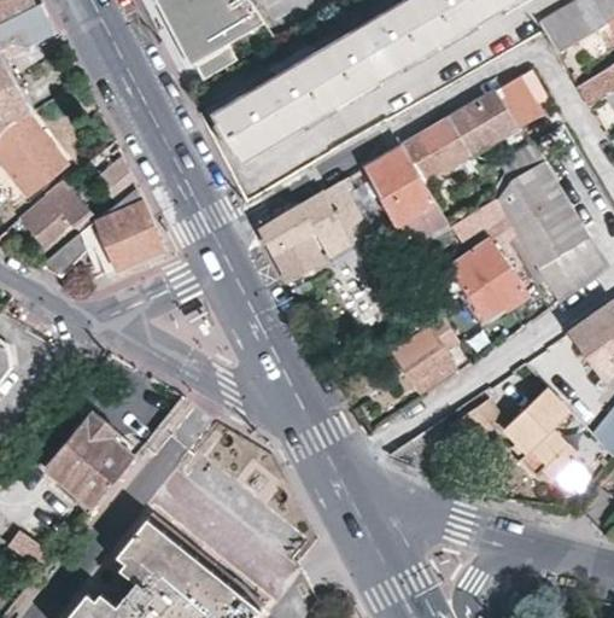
[(0,27),(33,10),(27,0),(5,0),(0,3),(0,27)]
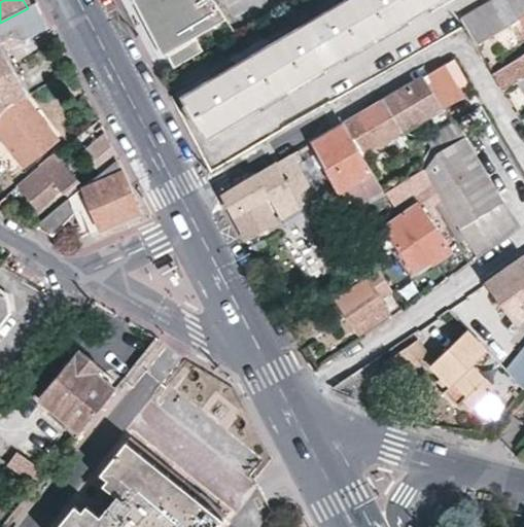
[(136,0),(151,29),(154,28),(158,26),(143,0),(136,0)]
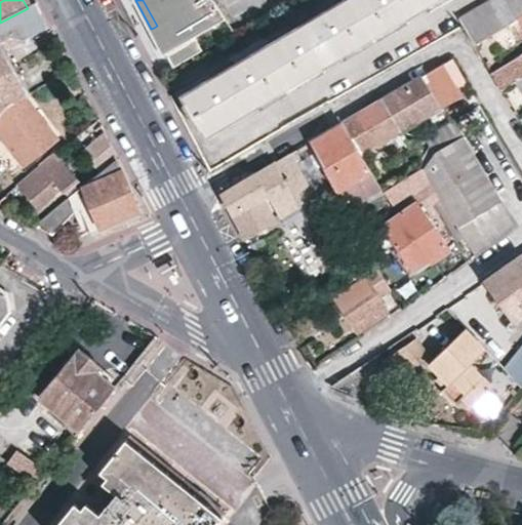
[(175,67),(200,52),(194,40),(224,22),(210,0),(143,0),(157,26),(154,28),(175,67)]
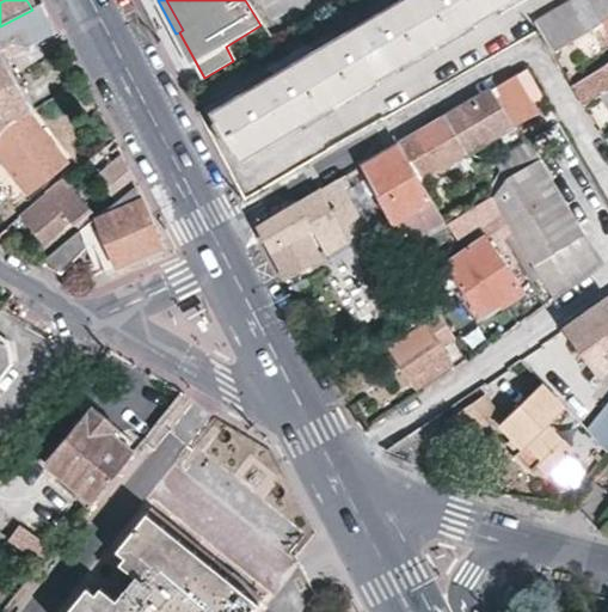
[(398,0),(212,110),(237,153),(304,114),(391,63),(486,7),(497,0),(398,0)]
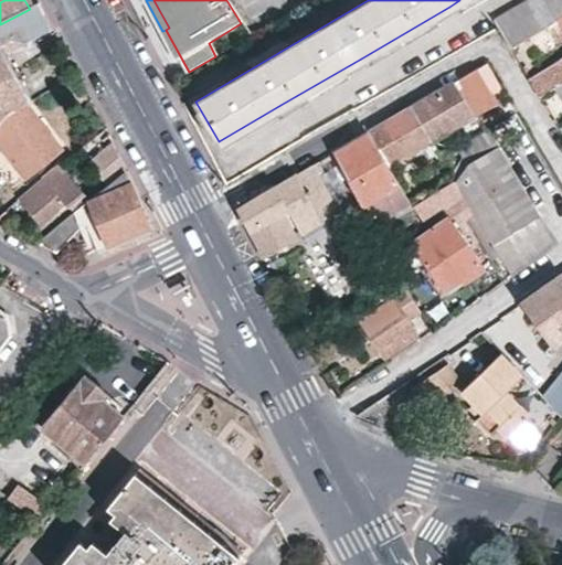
[(561,0),(523,0),(490,20),(495,29),(506,49),(561,13),(561,0)]
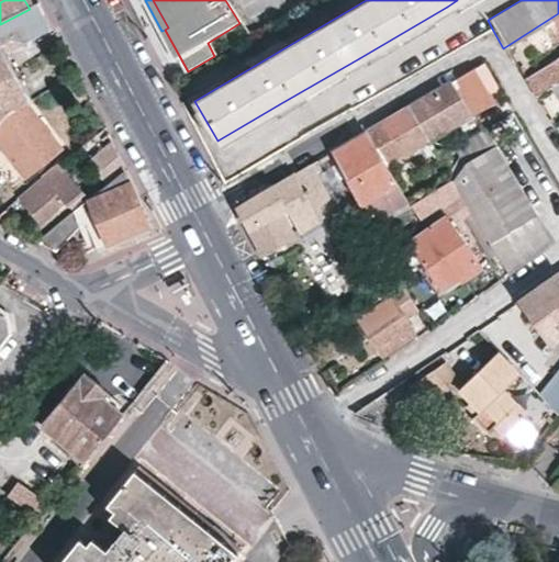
[(0,114),(2,117),(23,107),(29,103),(3,56),(0,52),(0,47),(8,43),(24,45),(47,32),(35,7),(30,9),(0,24),(0,114)]
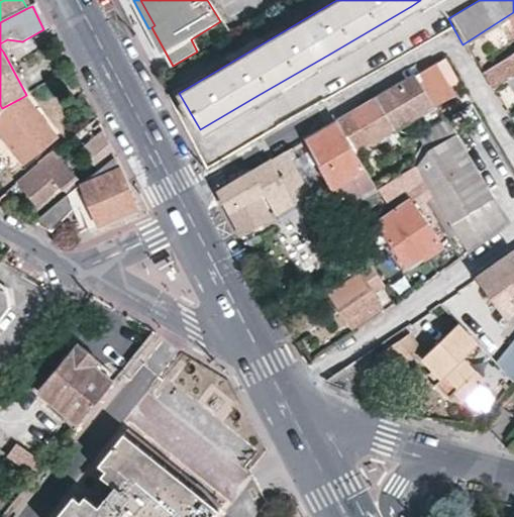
[(3,52),(22,41),(7,39),(0,43),(0,47),(3,52)]
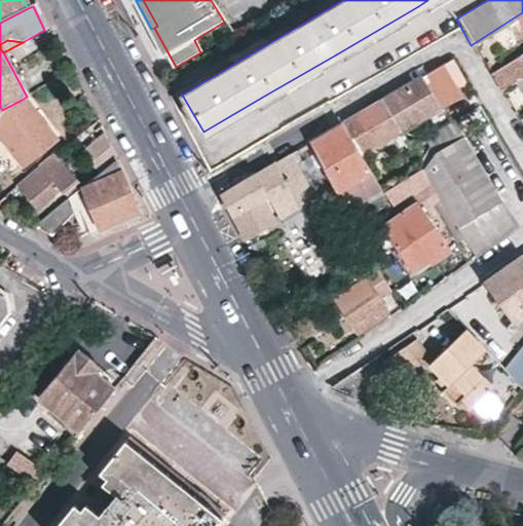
[(522,52),(488,75),(498,91),(514,81),(522,75),(522,52)]
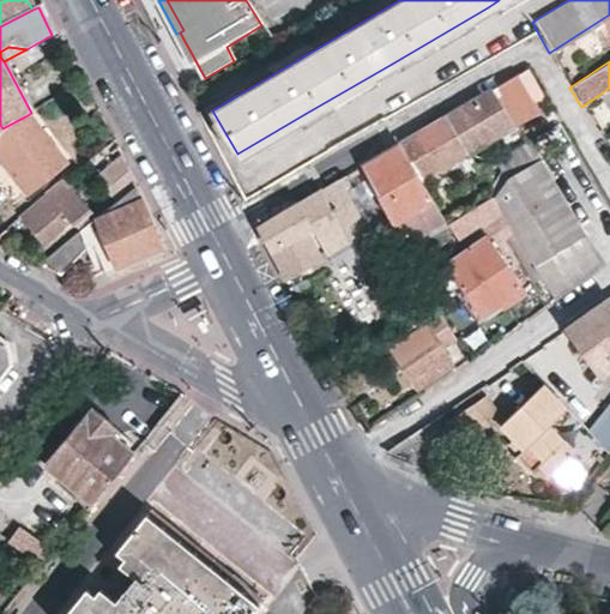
[(530,108),(543,101),(524,68),(509,76),(530,108)]
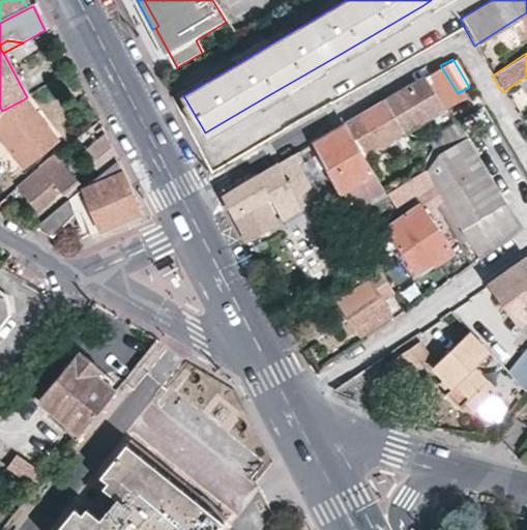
[(458,93),(440,65),(399,90),(380,100),(400,134),(461,98),(458,93)]
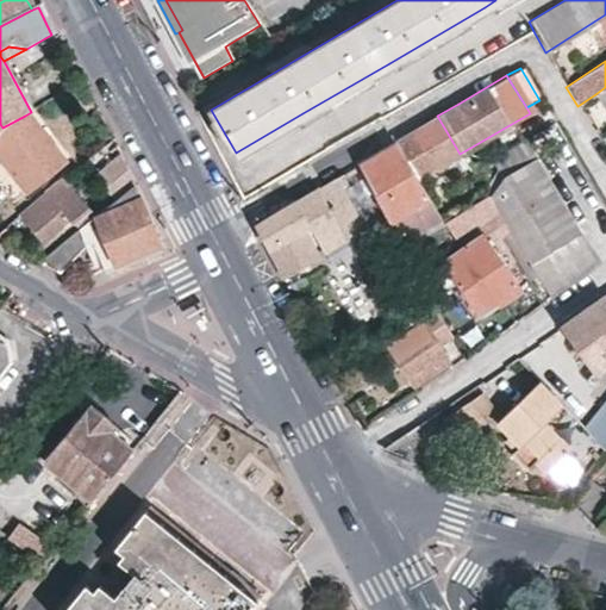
[(605,87),(595,94),(605,109),(605,87)]
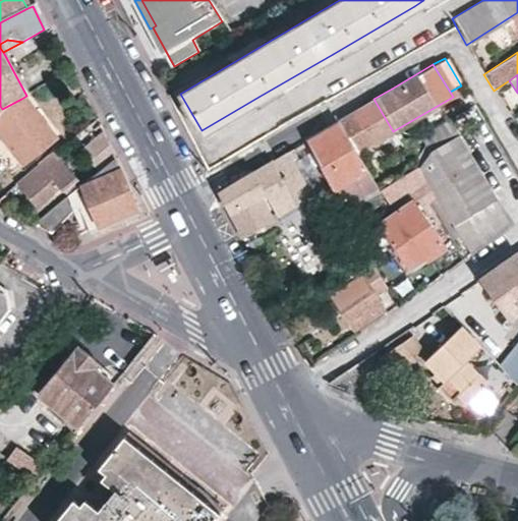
[(21,99),(2,109),(0,111),(0,155),(9,147),(24,164),(55,138),(21,99)]
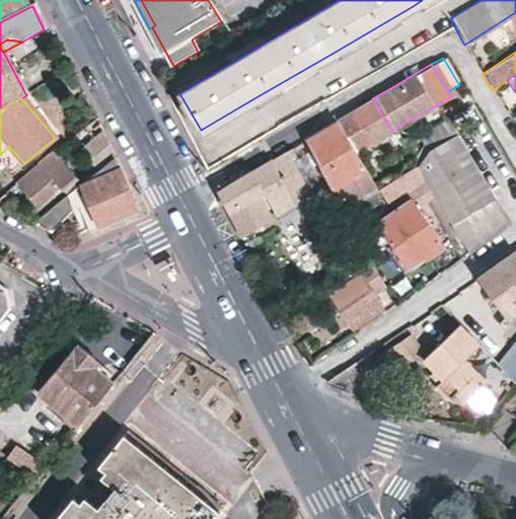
[(391,131),(372,98),(353,110),(334,123),(353,153),(391,131)]
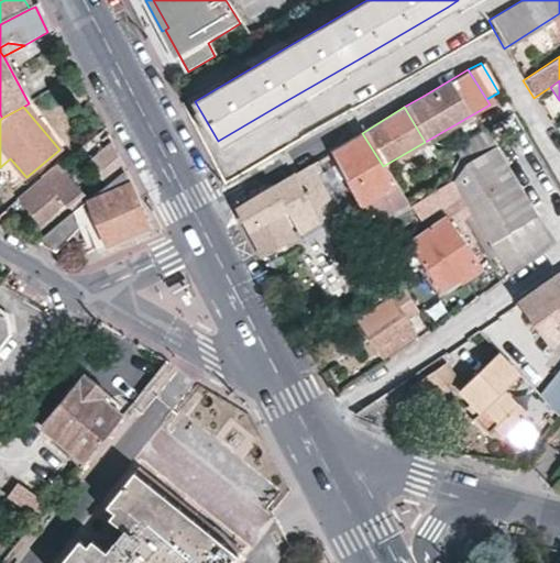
[(461,166),(448,181),(459,198),(492,255),(506,277),(551,245),(483,132),(452,151),(461,166)]
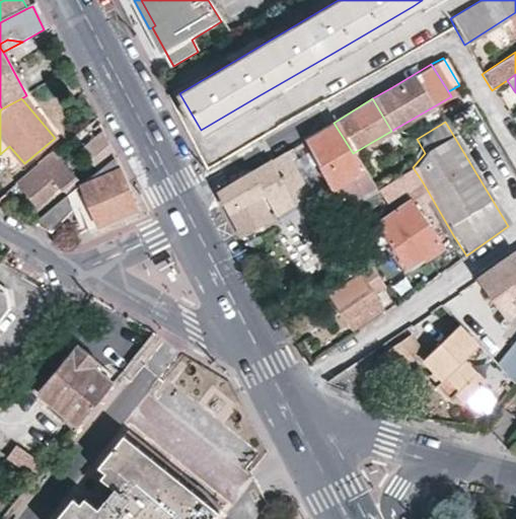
[(353,153),(334,123),(317,132),(303,141),(341,207),(358,197),(350,182),(364,173),(353,153)]
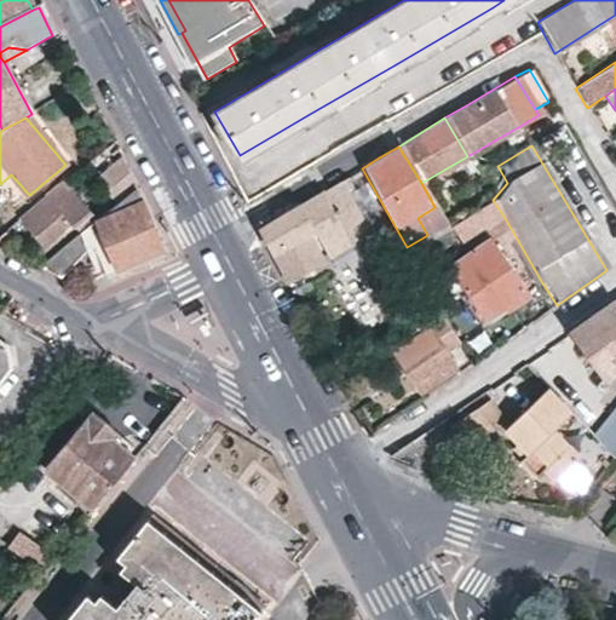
[(29,195),(11,174),(0,184),(0,196),(11,210),(29,195)]
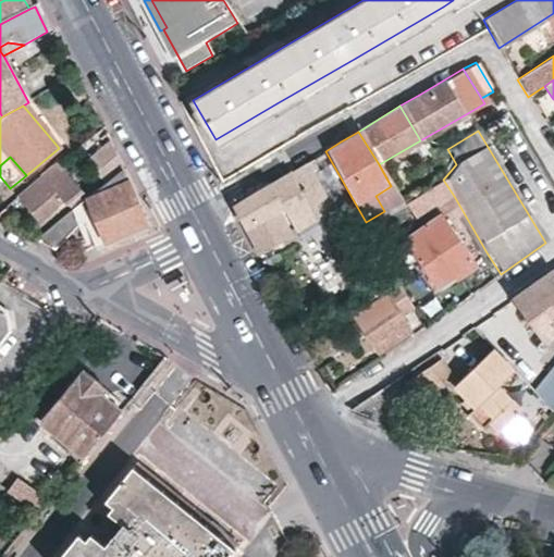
[(57,163),(16,197),(37,222),(62,201),(66,206),(82,194),(57,163)]
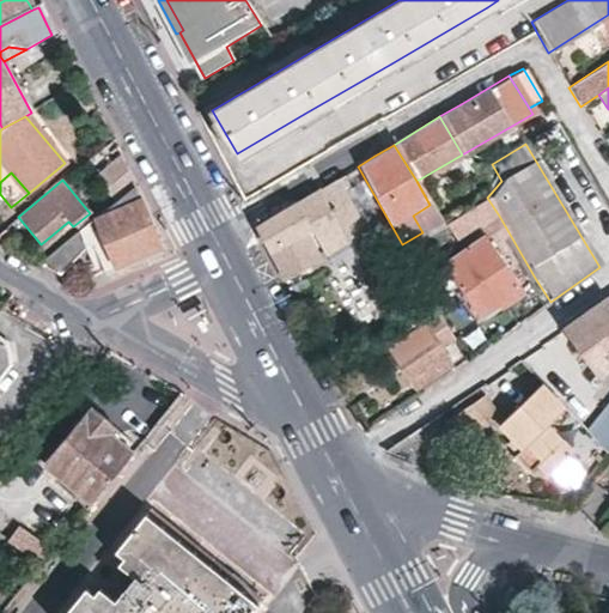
[(364,235),(335,180),(317,189),(347,244),(364,235)]
